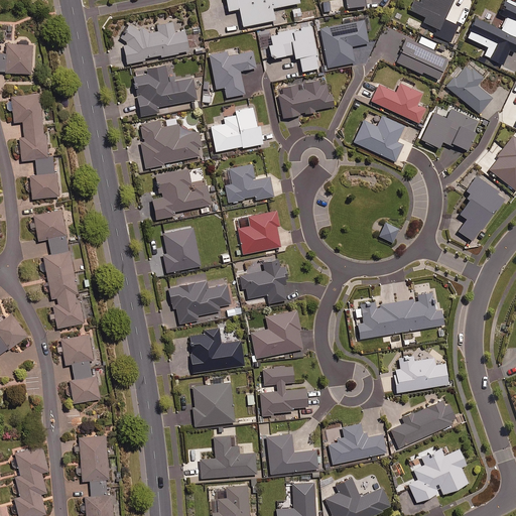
[(224,0),(227,11),(238,9),(242,26),(274,20),(271,8),(298,3),(297,0),(224,0)]
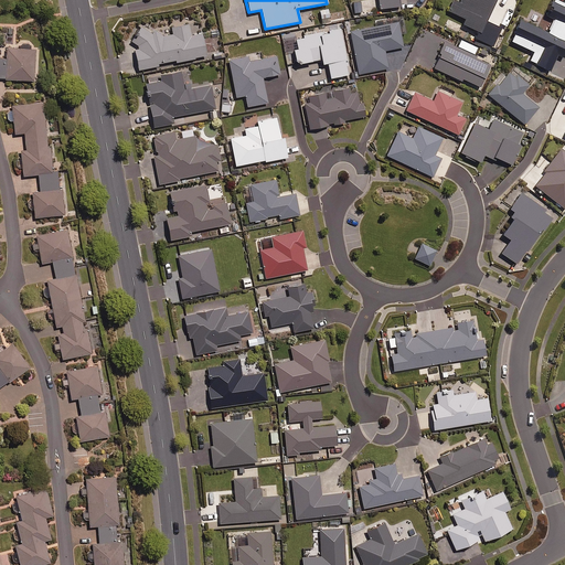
[(479,34),(488,21),(497,0),(460,0),(459,3),(454,1),(449,12),(464,19),(460,25),(479,34)]
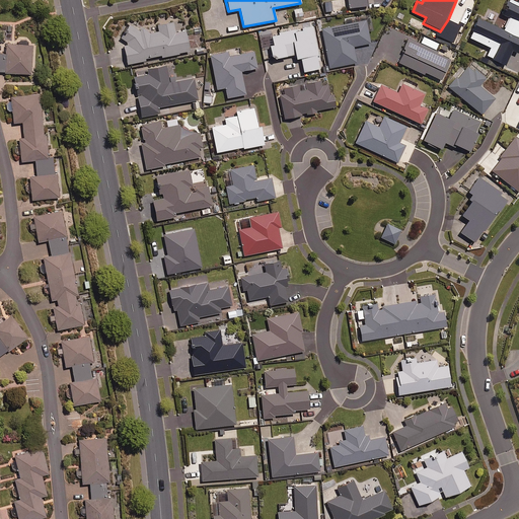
[(518,3),(511,0),(507,0),(501,14),(509,17),(503,29),(477,18),(468,38),(489,48),(488,50),(486,50),(483,56),(505,66),(512,50),(517,53),(518,47),(518,3)]
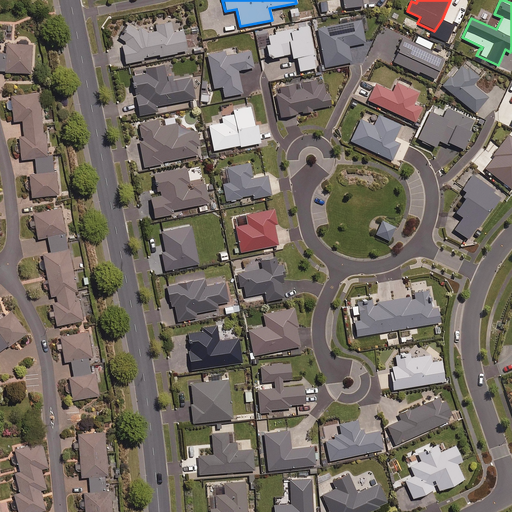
[(442,19),(434,31),(431,37),(446,44),(455,26),(442,19)]
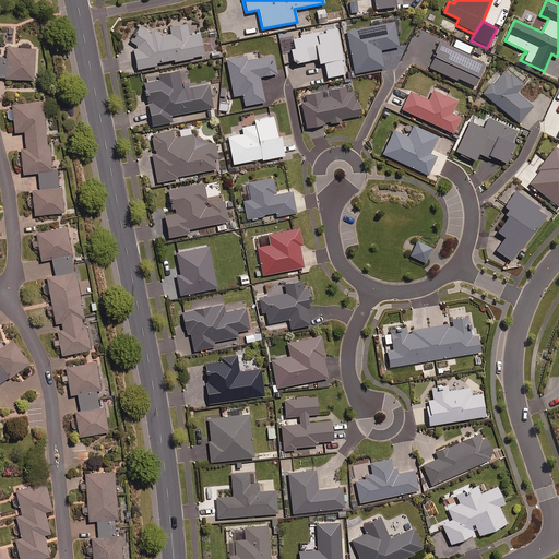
[(399,47),(394,22),(346,31),(354,73),(383,68),(380,50),(399,47)]
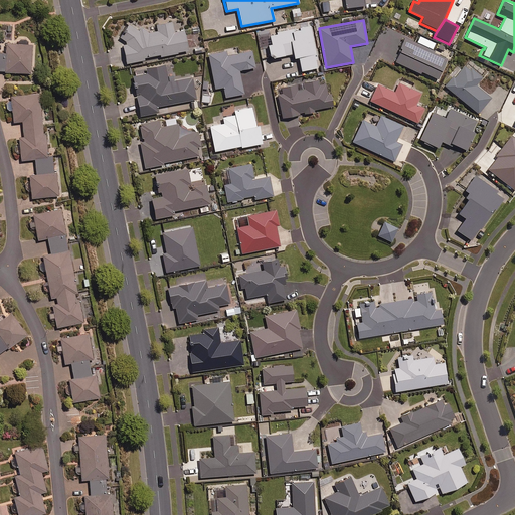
[(142,23),(125,27),(126,34),(120,36),(126,64),(143,60),(143,58),(159,54),(160,57),(187,50),(183,30),(173,32),(171,22),(155,25),(156,30),(144,33),(142,23)]
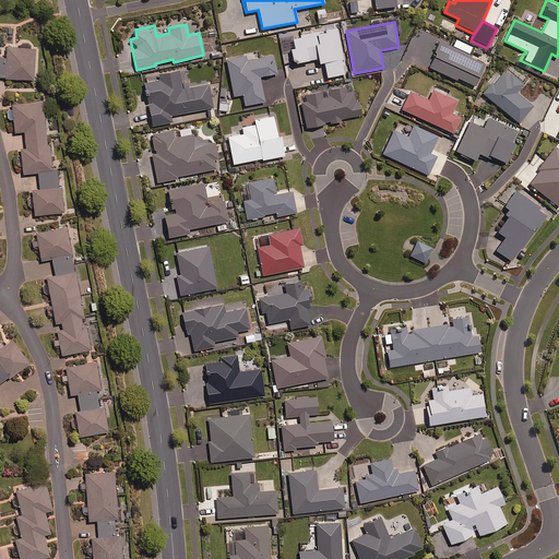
[(282,50),(285,62),(294,61),(295,63),(317,59),(318,63),(323,62),(325,78),(344,74),(336,30),(292,37),(294,48),(282,50)]
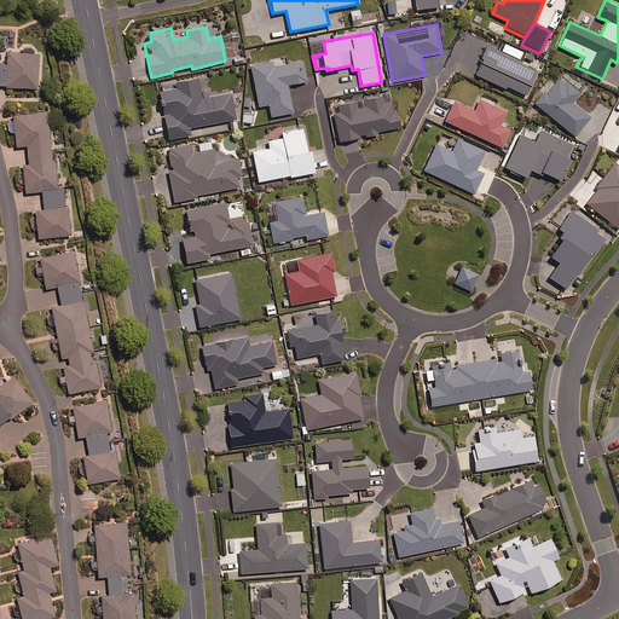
[(537,70),(486,46),(473,74),(504,88),(505,86),(525,96),(537,70)]
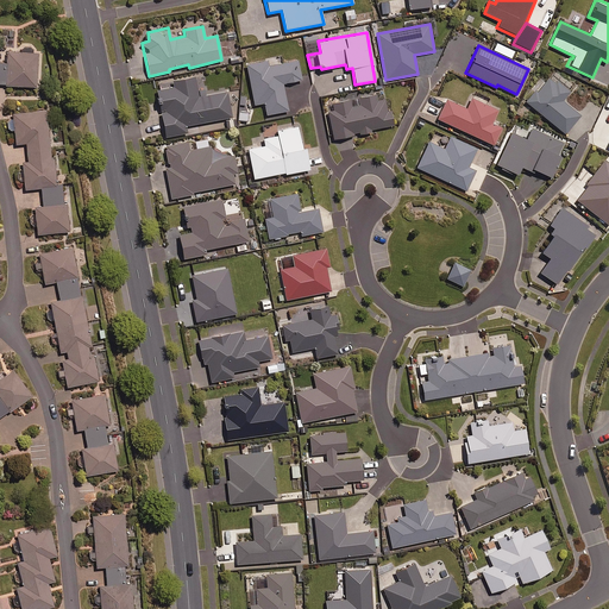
[(0,81),(5,82),(5,85),(36,86),(37,54),(7,52),(6,62),(0,61),(0,81)]
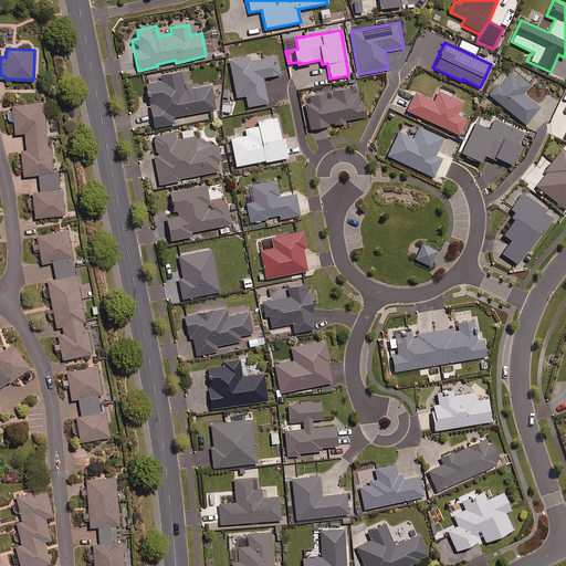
[(249,62),(248,56),(229,60),(236,97),(245,96),(247,106),(266,103),(262,77),(280,74),(276,56),(249,62)]
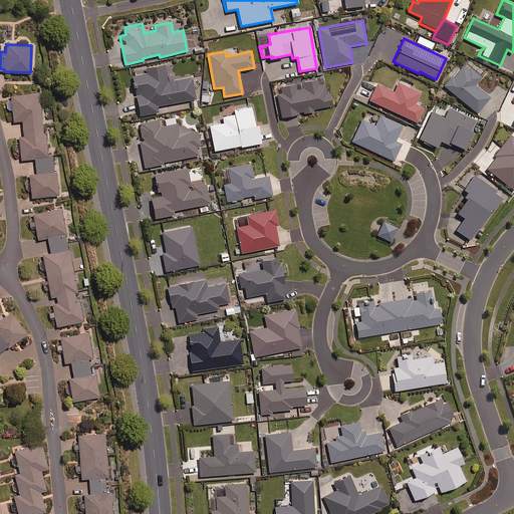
[(480,78),(462,63),(444,86),(477,113),(489,98),(474,85),(480,78)]
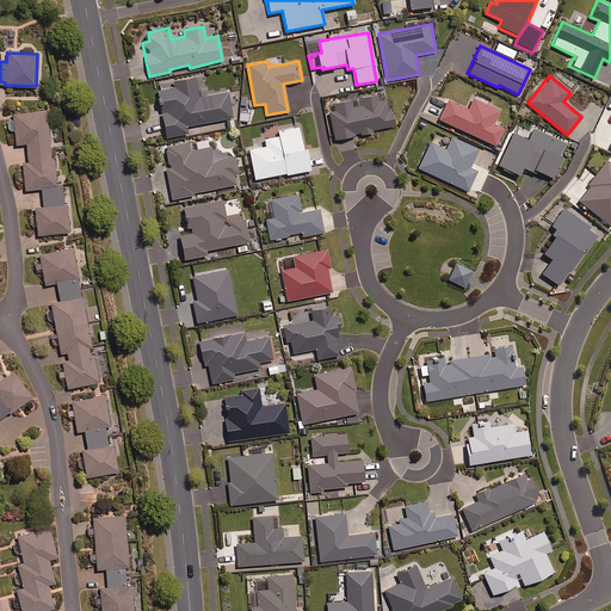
[(198,98),(195,78),(173,81),(174,87),(158,91),(166,137),(187,134),(185,127),(232,118),(227,92),(198,98)]
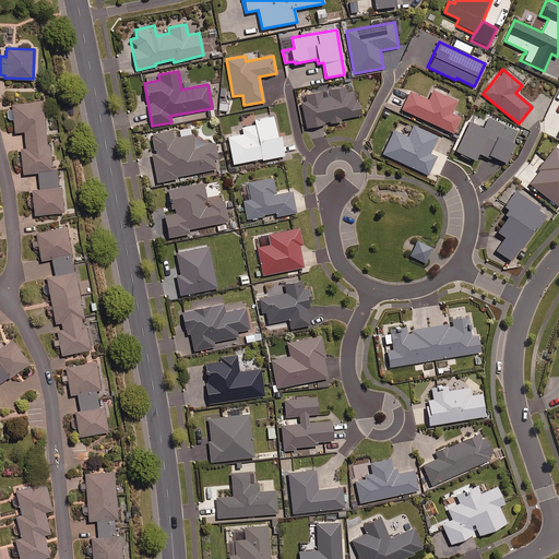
[(345,87),(305,95),(306,102),(301,102),(306,128),(325,125),(325,122),(329,121),(330,123),(341,121),(341,119),(360,115),(358,103),(355,103),(353,92),(346,93),(345,87)]
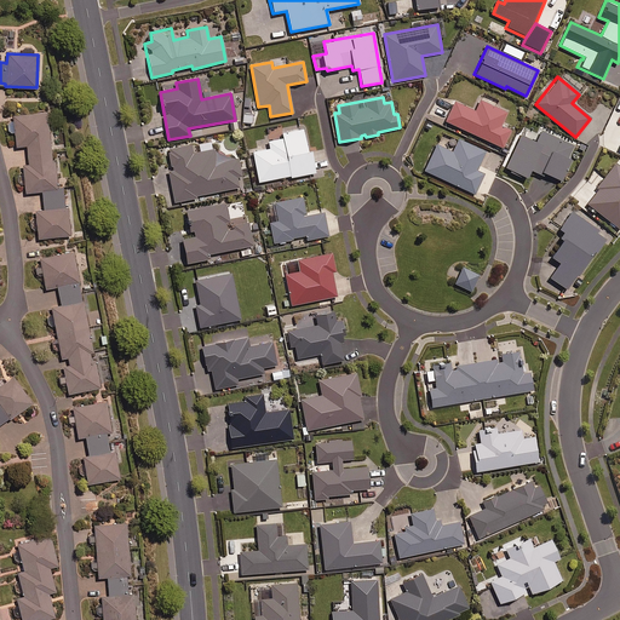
[(506,113),(480,99),(474,110),(454,102),(445,121),(501,148),(510,131),(500,126),(506,113)]
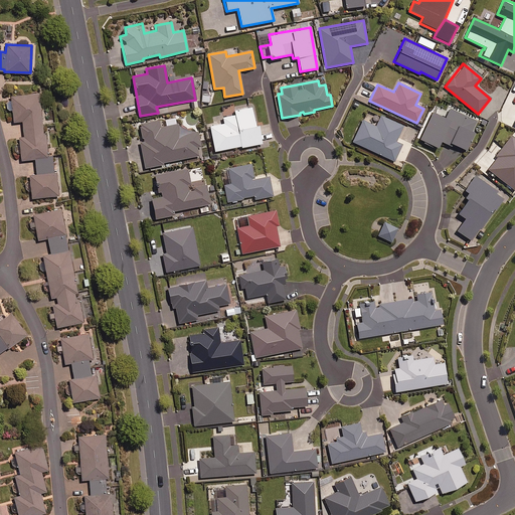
[(57,195),(53,157),(48,158),(46,133),(44,133),(39,93),(11,96),(12,100),(7,100),(8,110),(12,110),(13,122),(22,121),(24,137),(19,137),(22,160),(35,159),(37,174),(30,175),(32,198),(57,195)]
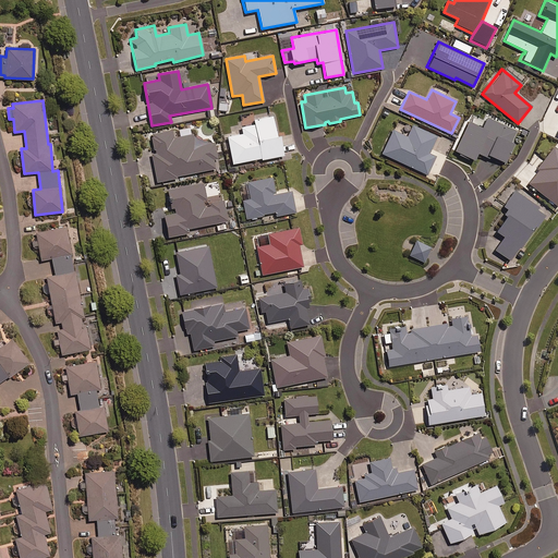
[(276,137),(271,117),(253,121),(254,125),(241,128),(242,134),(227,137),(232,164),(261,158),(261,160),(282,156),(279,136),(276,137)]
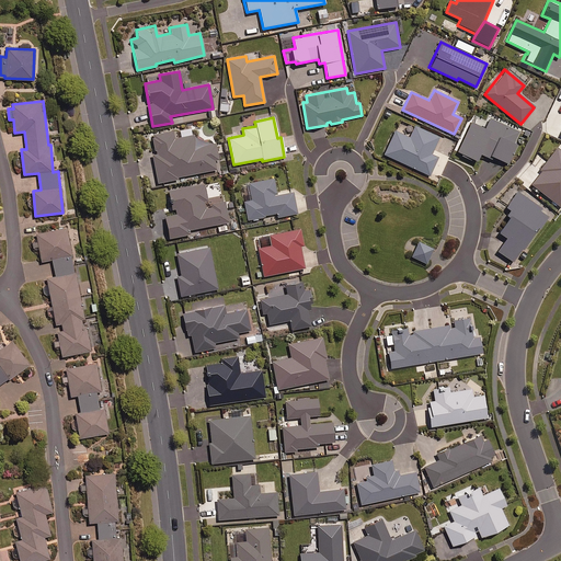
[(518,133),(489,118),(483,128),(471,123),(457,152),(476,161),(480,153),(490,159),(491,157),(507,164),(516,146),(513,144),(518,133)]
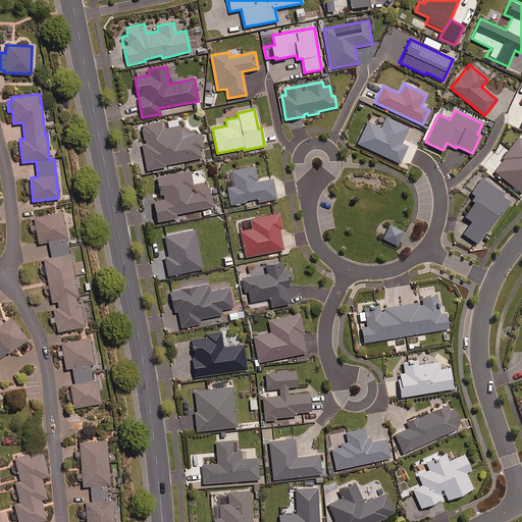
[(385,117),(380,128),(367,122),(357,144),(399,163),(407,147),(401,145),(408,127),(385,117)]
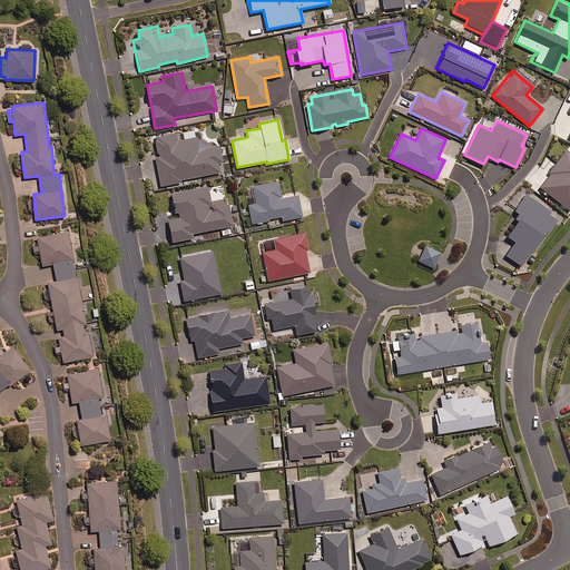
[(222,163),(218,146),(196,137),(176,141),(175,134),(154,137),(157,157),(155,157),(160,186),(179,182),(179,180),(219,173),(217,163),(222,163)]
